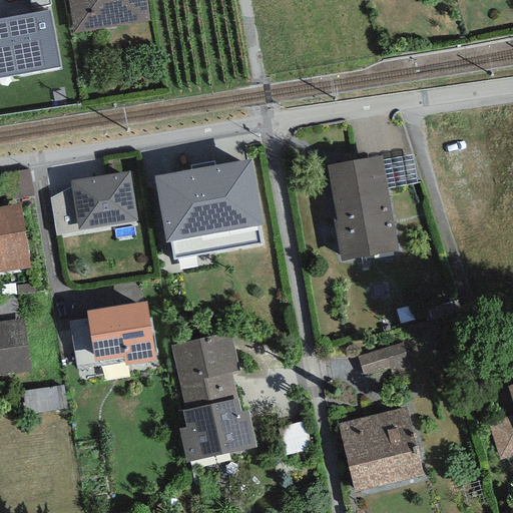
[(49,0),(29,0),(31,8),(51,5),(49,0)]
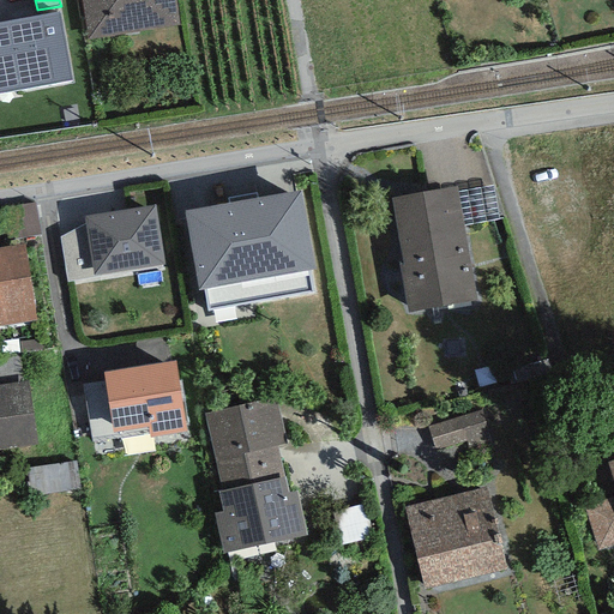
[(175,0),(80,0),(88,40),(180,25),(175,0)]
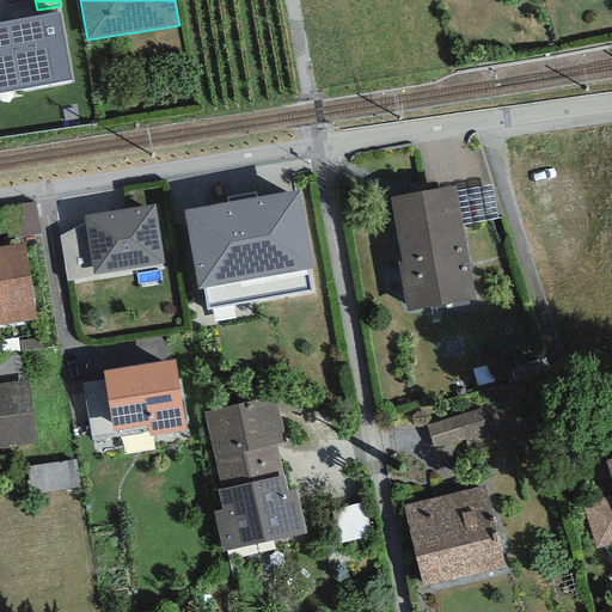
[(59,12),(0,22),(0,92),(71,81),(59,12)]
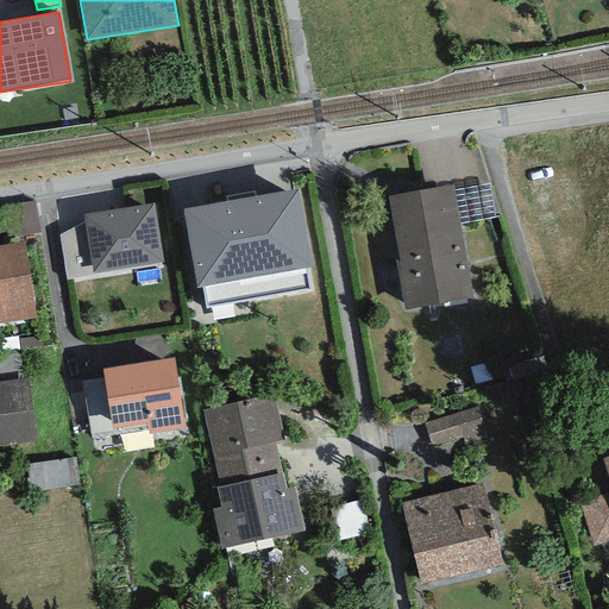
[(453,186),(388,196),(400,262),(395,262),(403,309),(472,297),(453,186)]
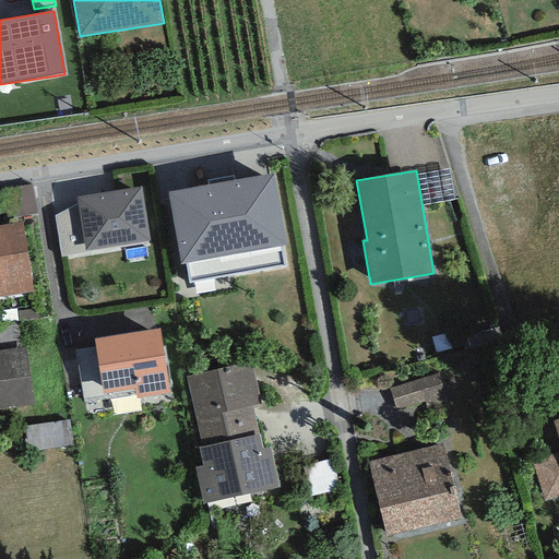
[(274,174),(168,193),(181,265),(187,264),(190,284),(286,268),(283,246),(286,246),(274,174)]
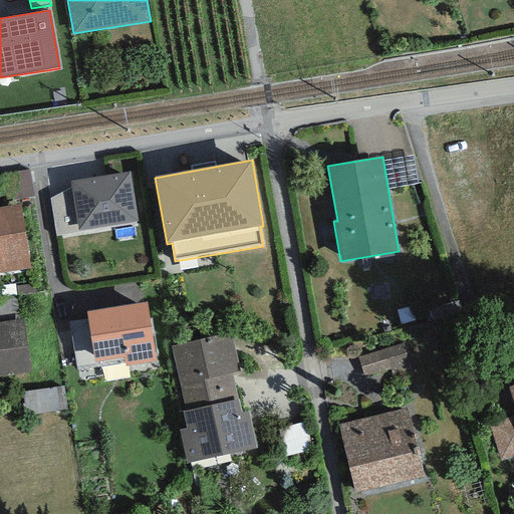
[(30,170),(1,175),(5,202),(34,197),(30,170)]
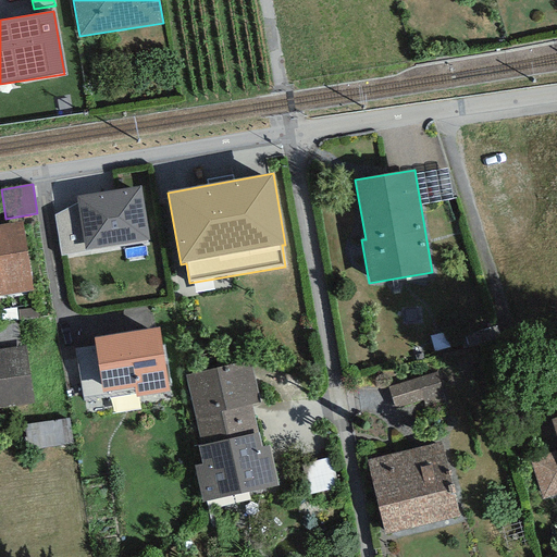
[(140,186),(76,197),(76,203),(54,215),(61,256),(90,251),(90,248),(150,240),(140,186)]
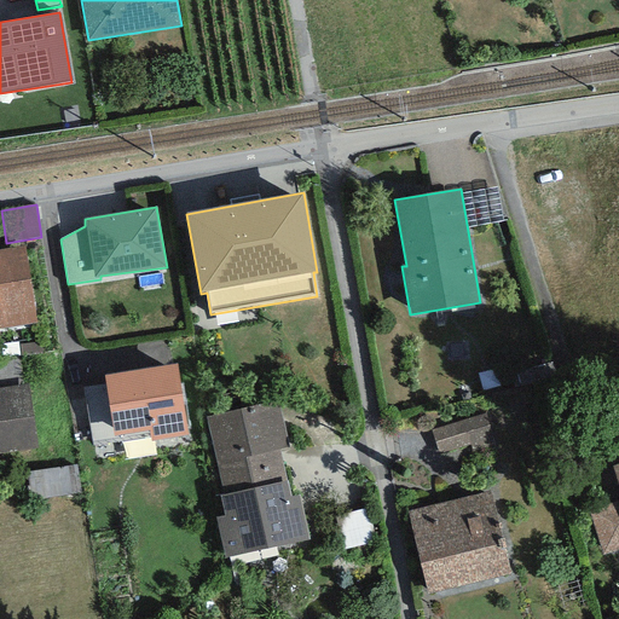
[(0,330),(36,324),(24,247),(0,249),(0,330)]
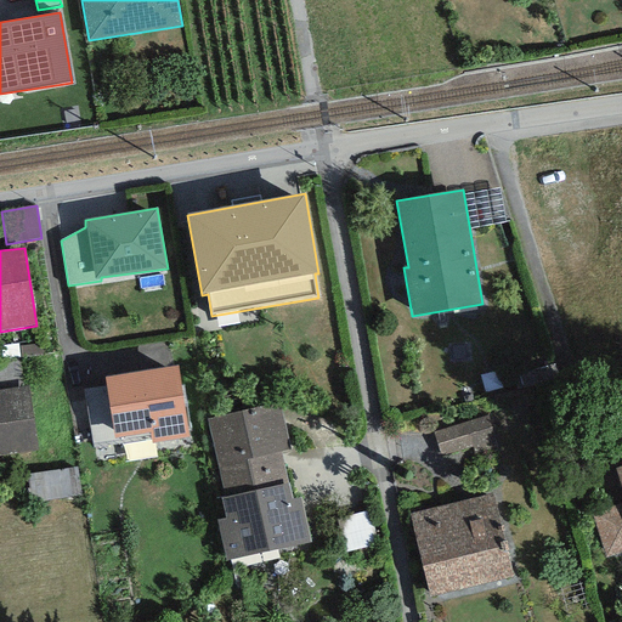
[(0,360),(0,390),(24,388),(21,357),(0,360)]
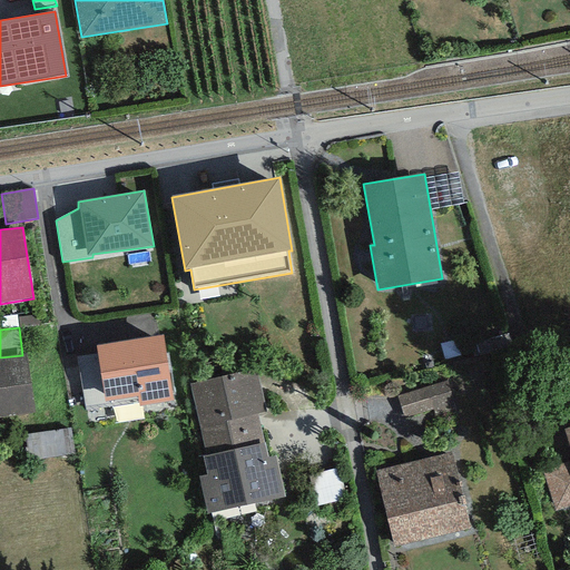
[(163,335),(96,345),(105,402),(138,396),(139,405),(173,401),(163,335)]
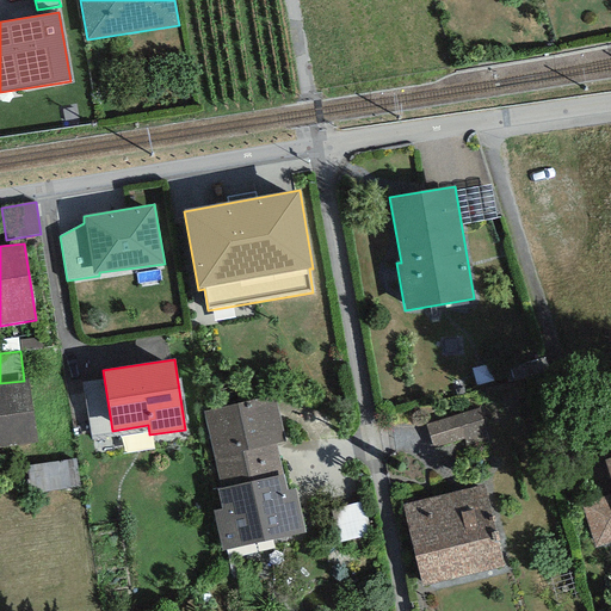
[(0,448),(37,444),(29,380),(24,381),(0,383),(0,448)]
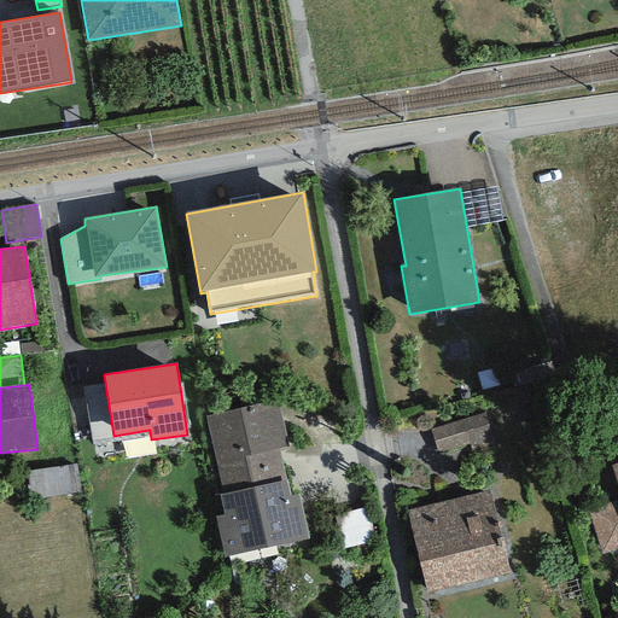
[(205,417),(223,495),(286,481),(279,449),(287,447),(277,400),(205,417)]
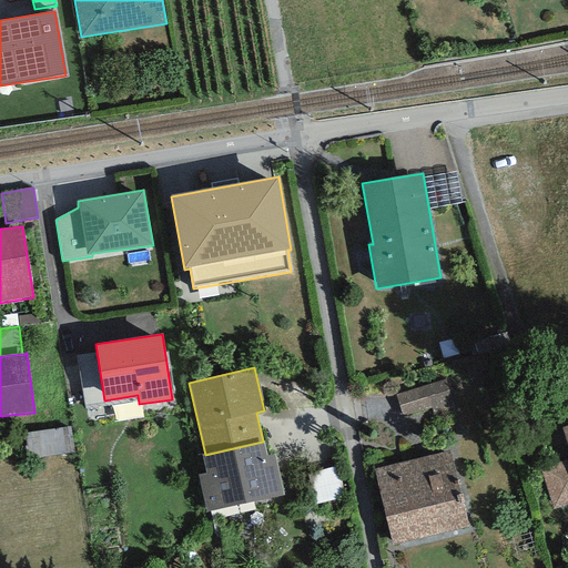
[(448,377),(396,396),(407,427),(459,408),(448,377)]
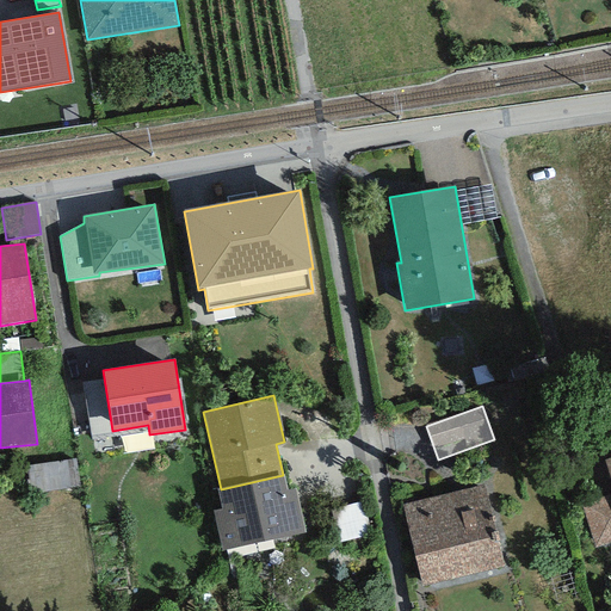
[(610,457),(604,460),(610,483),(610,494),(581,503),(596,548),(610,542),(610,457)]
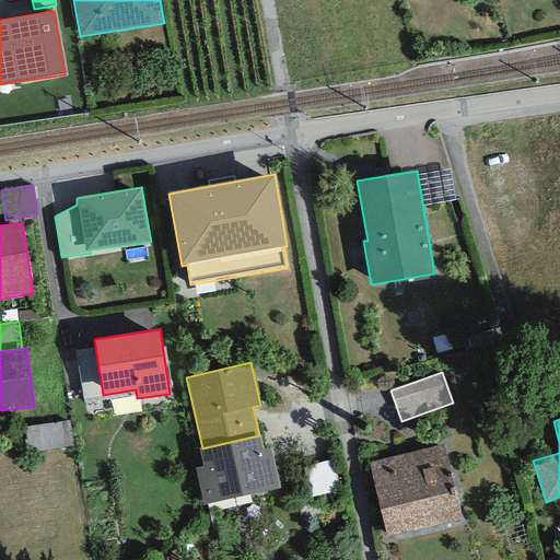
[(76,422),(32,424),(33,448),(77,445),(76,422)]
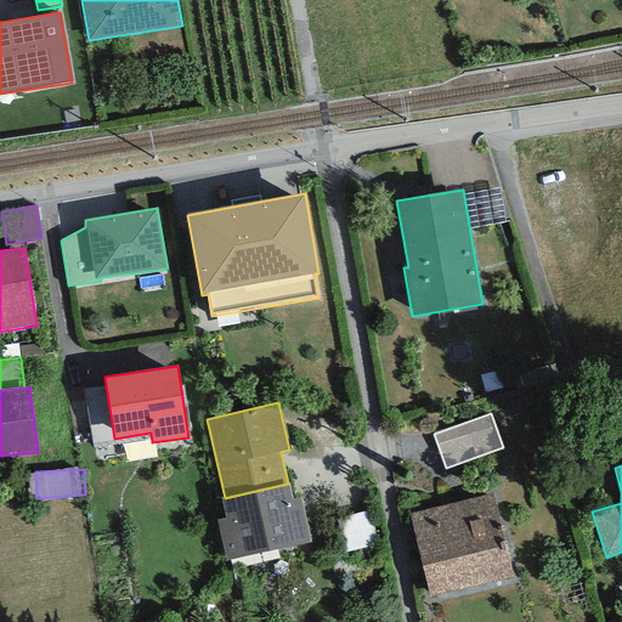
[(293,499),(288,484),(225,498),(220,498),(225,519),(218,521),(226,561),(311,542),(301,497),(293,499)]
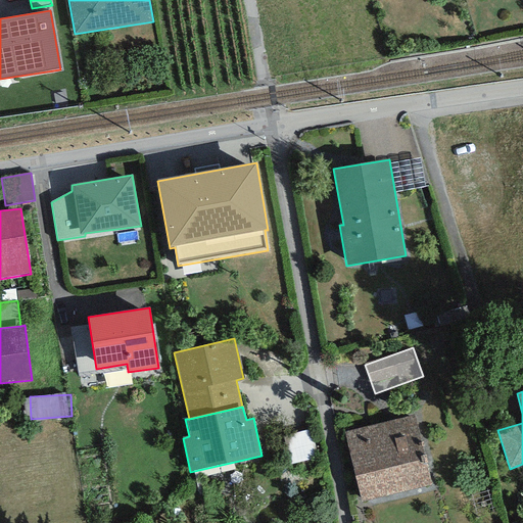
[(415,416),(344,432),(362,503),(431,486),(415,416)]
